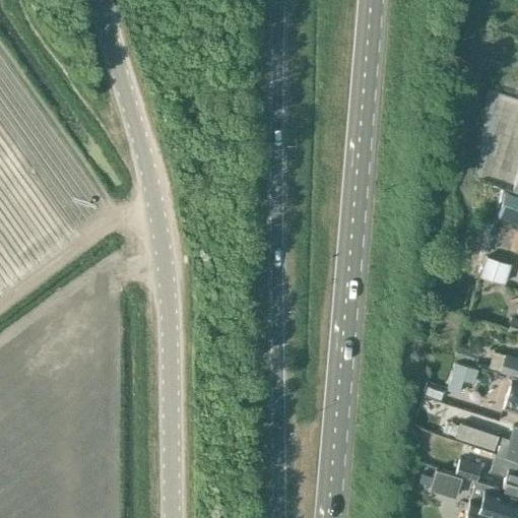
[(517,61),(508,61),(509,70),(517,70),(517,61)]
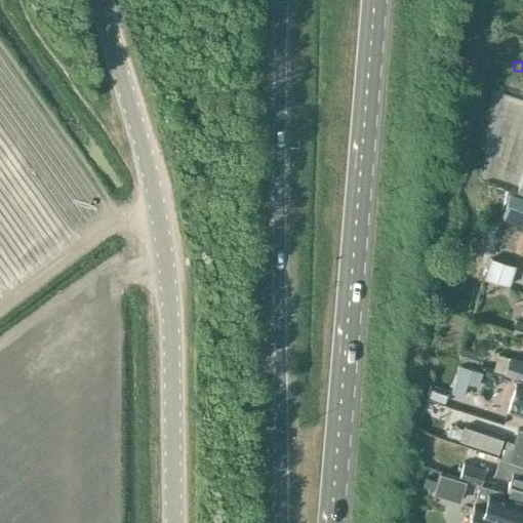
[(522,201),(510,197),(501,219),(522,227),(522,201)]
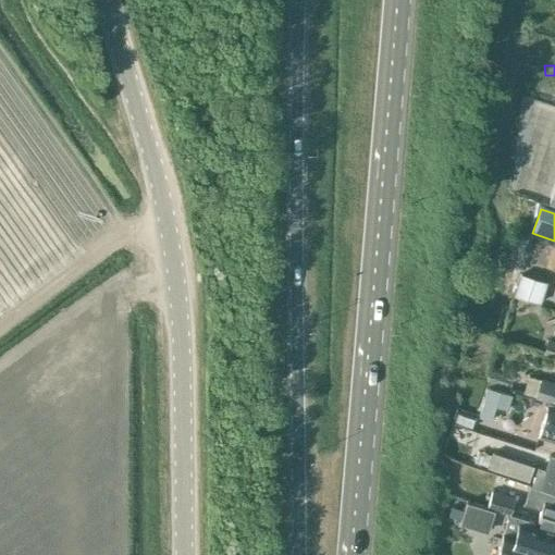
[(522,275),(515,296),(542,306),(550,285),(522,275)]
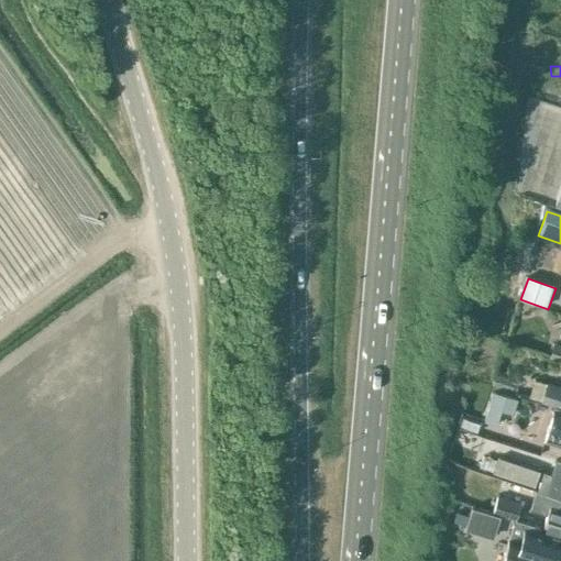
[(560,345),(556,344),(551,359),(560,362),(560,345)]
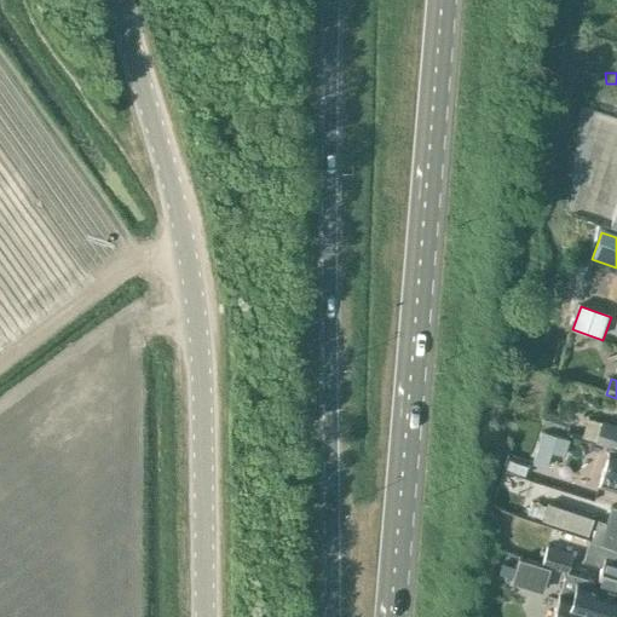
[(574,425),(548,416),(543,431),(569,438),(574,425)]
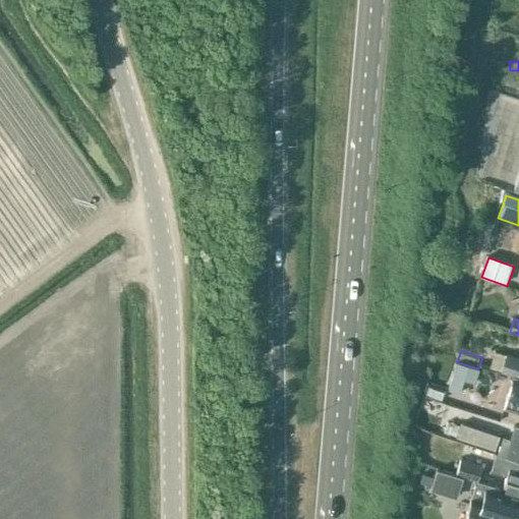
[(518,359),(509,356),(505,366),(503,372),(518,378),(518,359)]
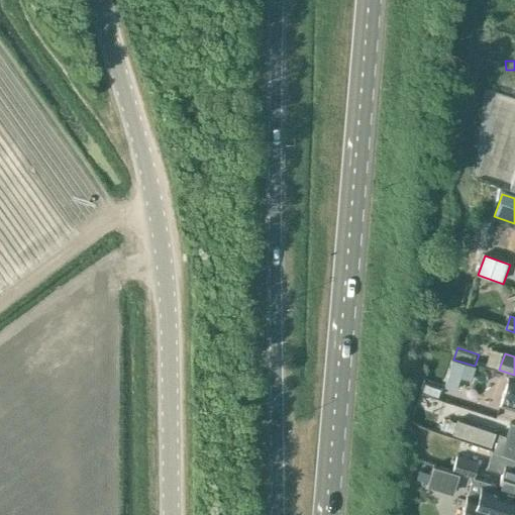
[(455,361),(447,387),(459,391),(464,379),(474,382),(478,369),(455,361)]
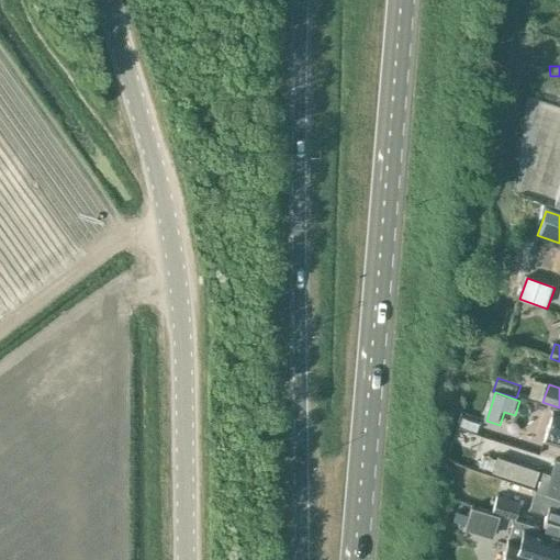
[(559,411),(556,410),(545,441),(559,445),(559,411)]
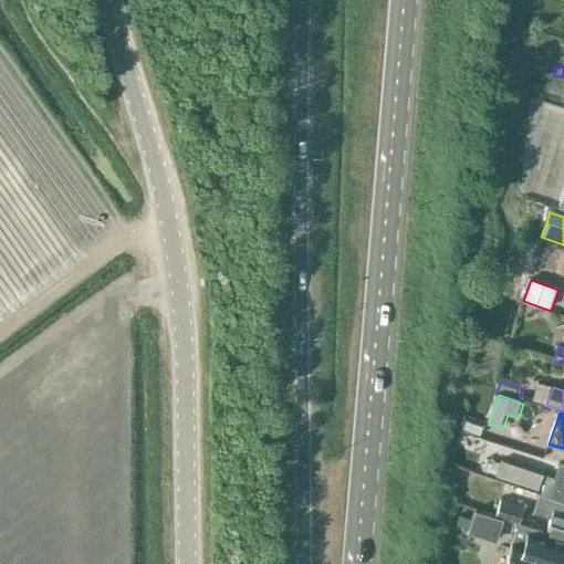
[(542,492),(547,477),(502,462),(497,477),(542,492)]
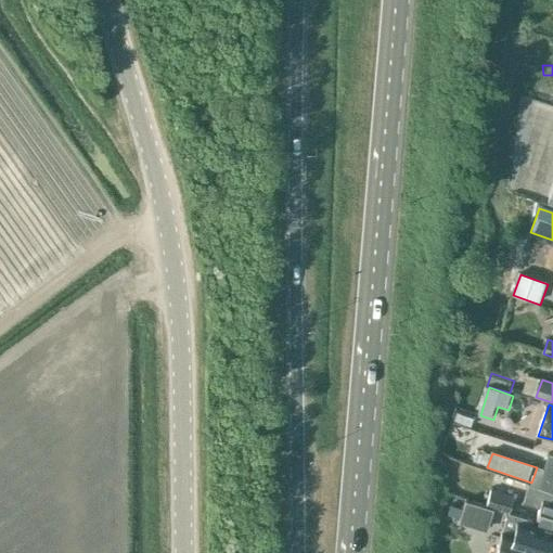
[(552,455),(550,455),(539,489),(552,492),(552,455)]
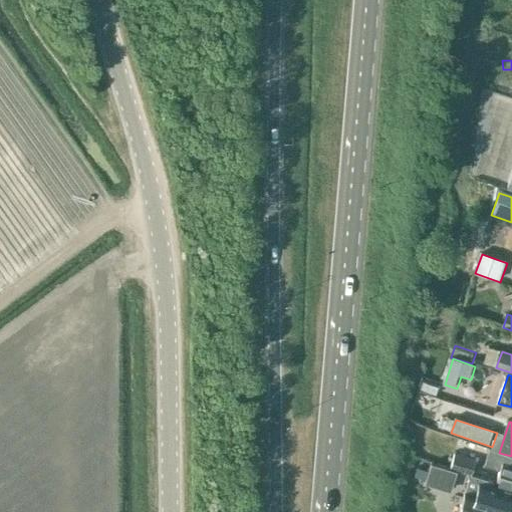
[(496,484),(509,488),(511,488),(511,466),(511,456),(499,453),(490,450),(485,467),(500,472),(496,484)]
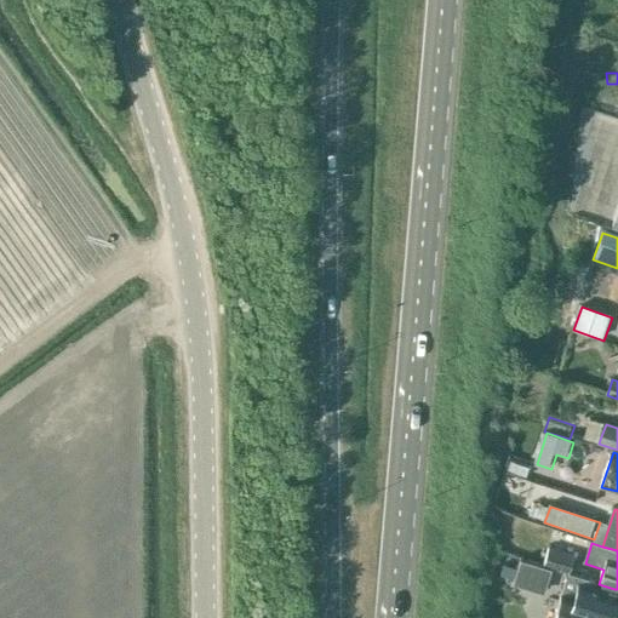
[(549,550),(544,567),(570,574),(574,558),(549,550)]
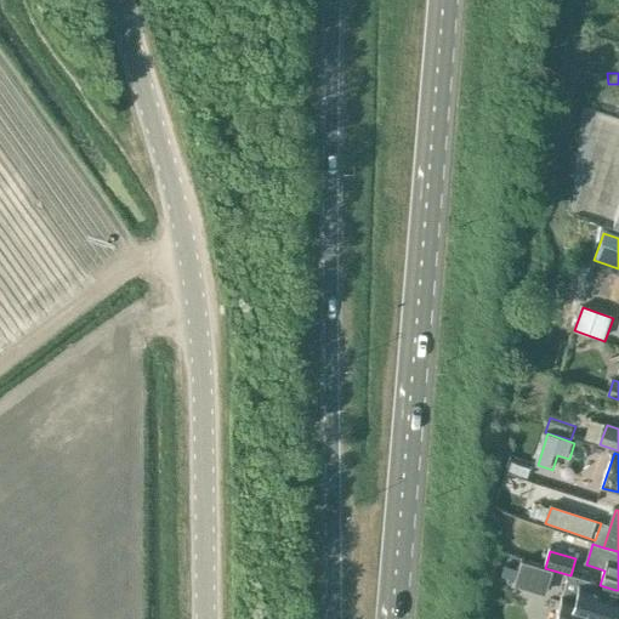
[(551,577),(521,567),(516,585),(545,594),(551,577)]
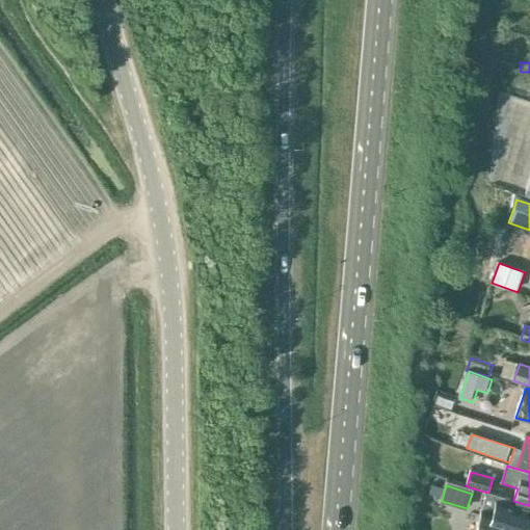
[(433,486),(430,496),(441,499),(443,491),(433,486)]
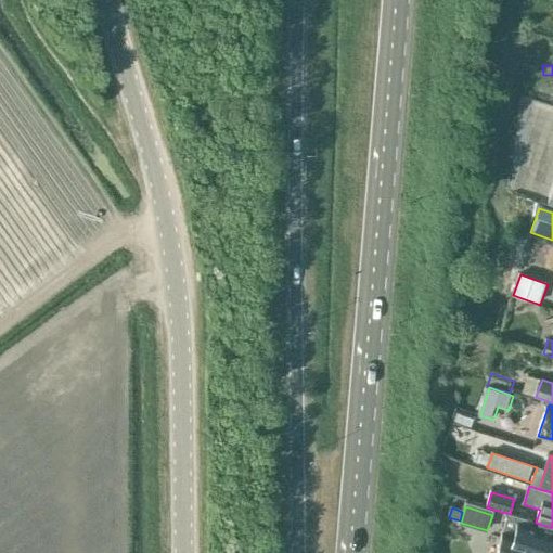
[(509,517),(498,552),(552,552),(552,534),(532,527),(535,521),(511,514),(510,518),(509,517)]
